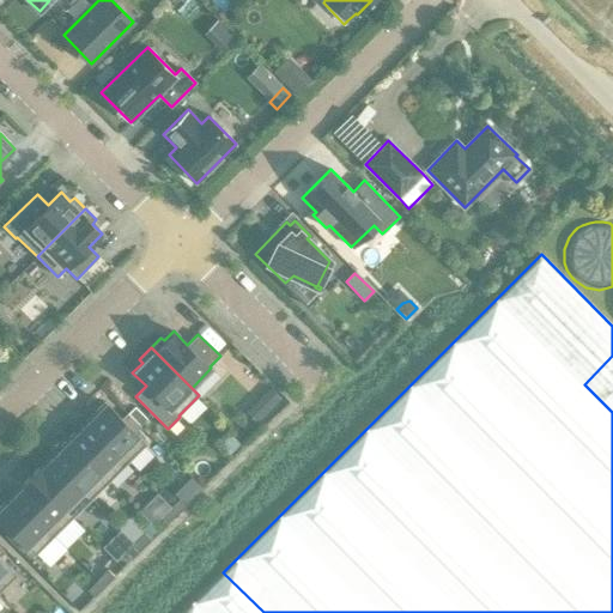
[(612,356),(584,384),(612,412),(612,356)]
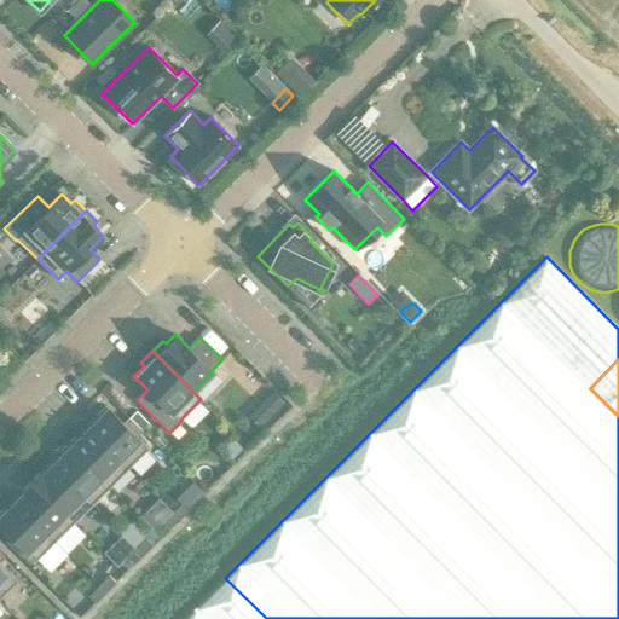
[(284,405),(272,393),(262,403),(275,414),(284,405)]
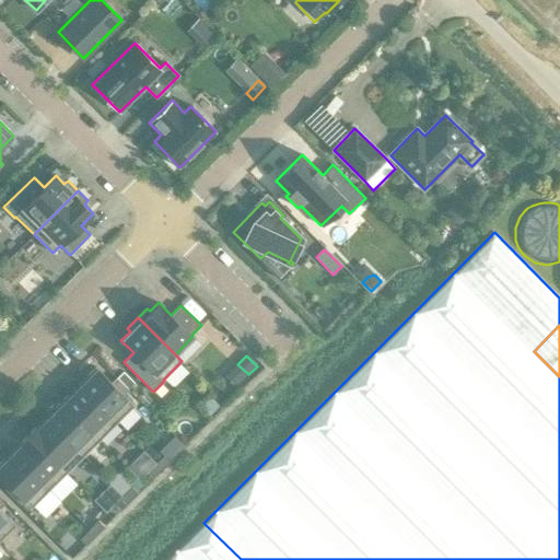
[(86,380),(80,386),(116,423),(133,406),(123,395),(112,384),(95,368),(85,377),(86,380)]
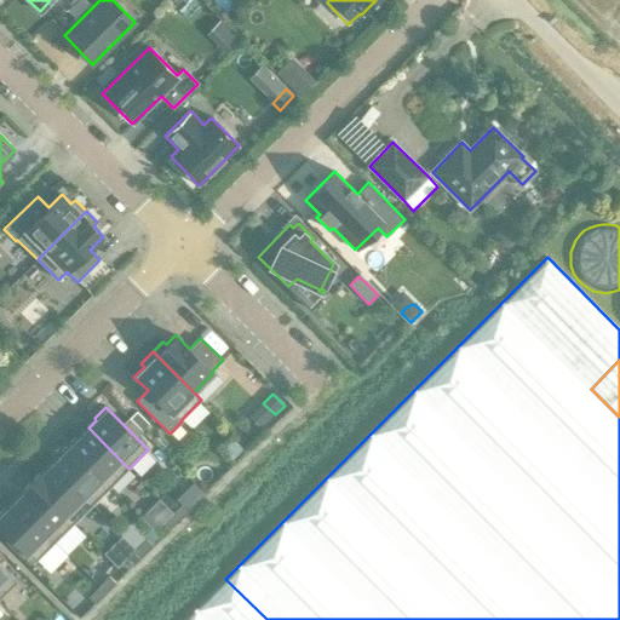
[(149,424),(137,412),(130,419),(141,431),(149,424)]
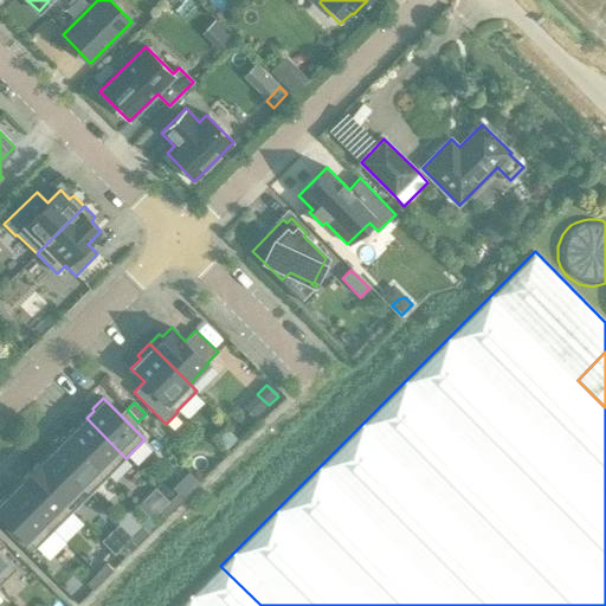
[(127,410),(121,416),(133,427),(139,421),(137,421),(127,410)]
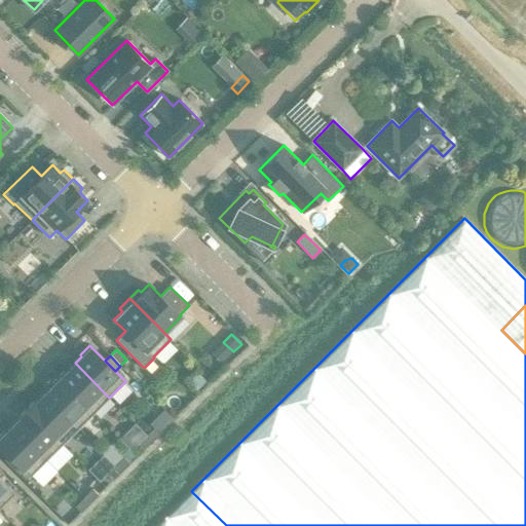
[(67,368),(58,377),(94,413),(109,398),(75,363),(69,369),(67,368)]
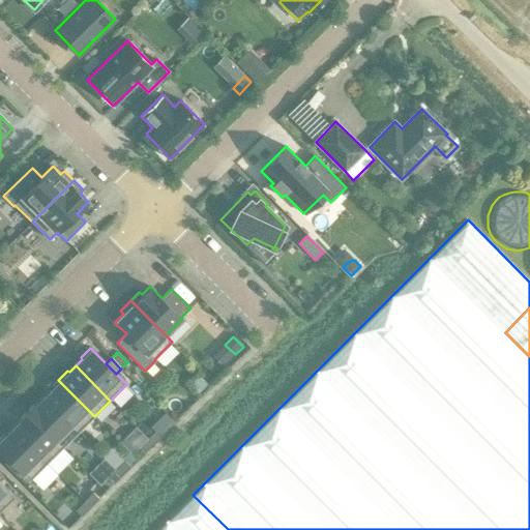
[(51,390),(43,398),(79,432),(94,416),(58,380),(49,389),(51,390)]
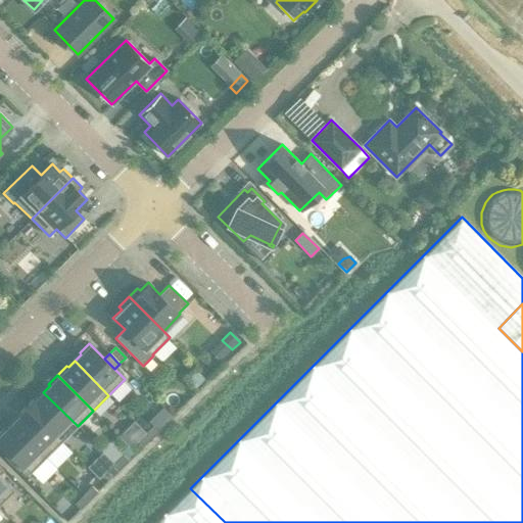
[(35,397),(26,407),(61,442),(78,426),(43,392),(37,398),(35,397)]
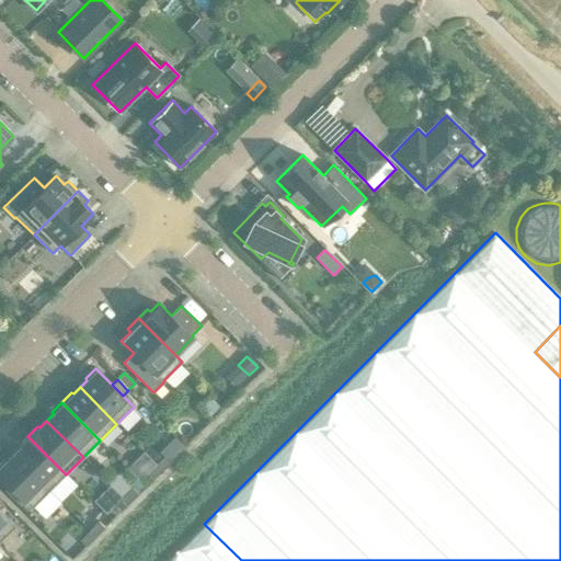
[(19,448),(13,454),(49,490),(66,474),(27,436),(18,446),(19,448)]
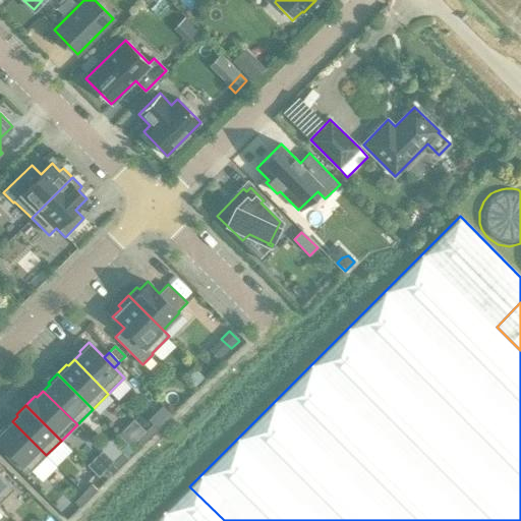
[(4,426),(0,430),(0,442),(30,471),(32,470),(46,455),(12,421),(5,428),(4,426)]
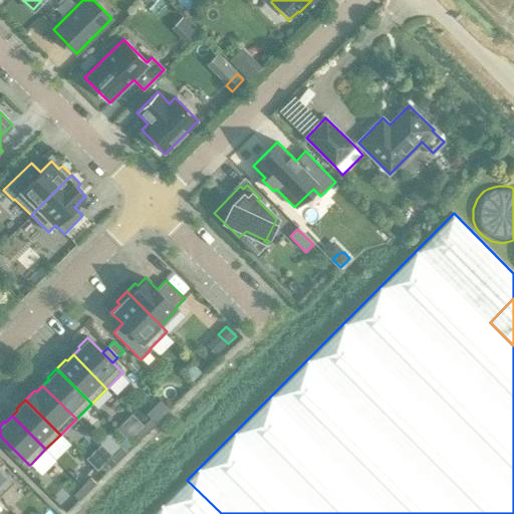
[(152,417),(143,425),(149,431),(157,422),(152,417)]
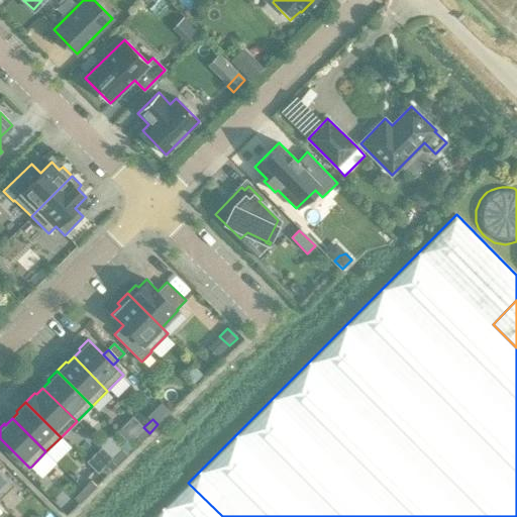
[(143,427),(135,436),(141,441),(149,433),(143,427)]
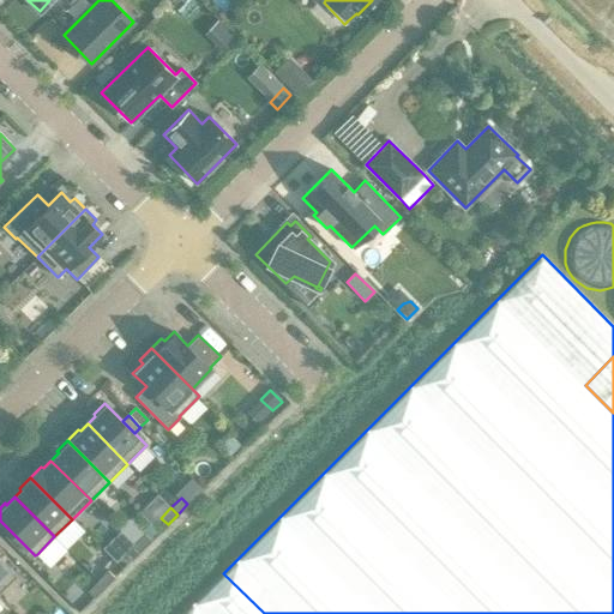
[(144,534),(134,545),(140,551),(151,541),(144,534)]
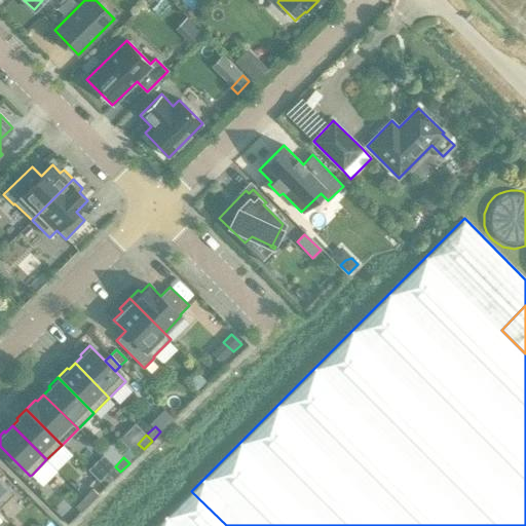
[(115,466),(106,475),(112,481),(120,472),(115,466)]
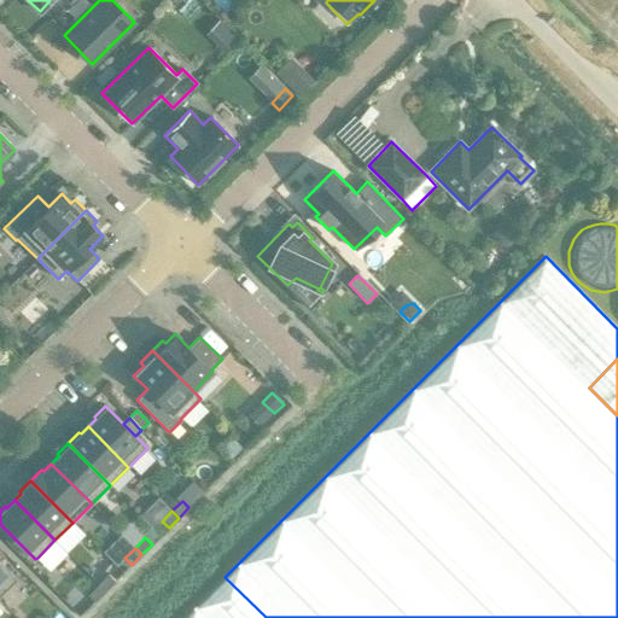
[(0,596),(17,579),(0,561),(0,560),(5,557),(0,552),(0,596)]
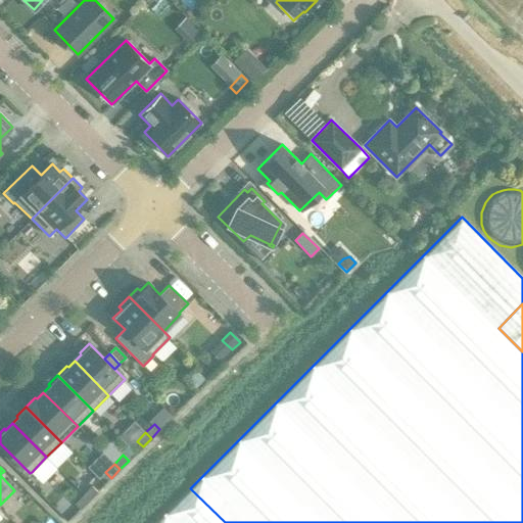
[(92,486),(83,494),(89,501),(97,491),(92,486)]
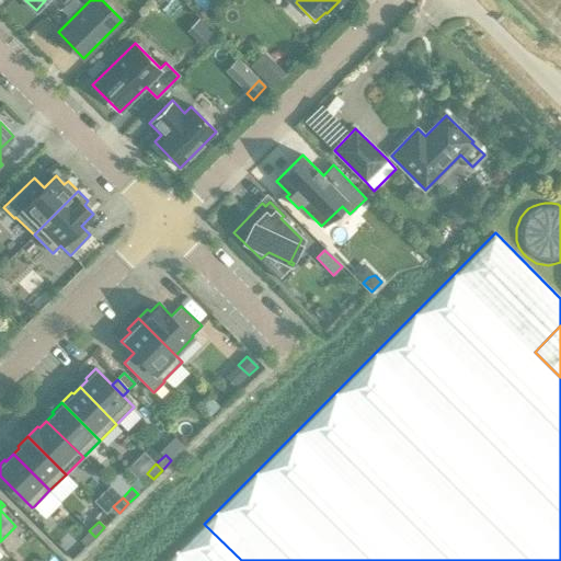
[(241,560),(204,524),(165,560),(241,560)]
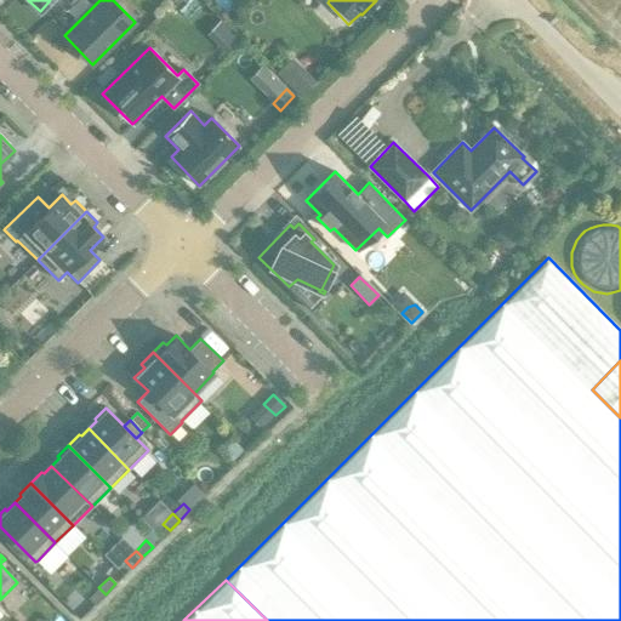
[(98,587),(89,598),(95,604),(106,594),(98,587)]
